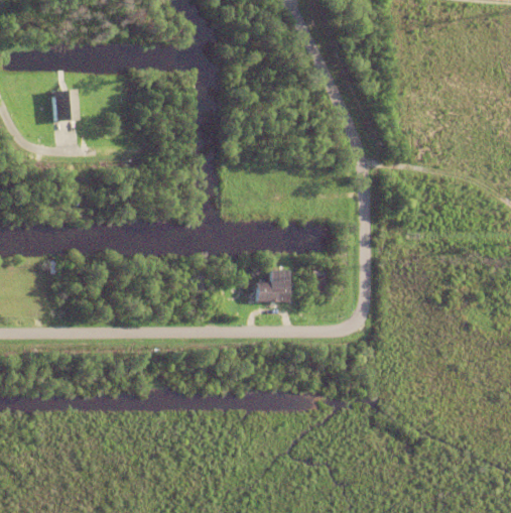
[(54,91),(77,89),(80,119),(57,121),(54,91)]
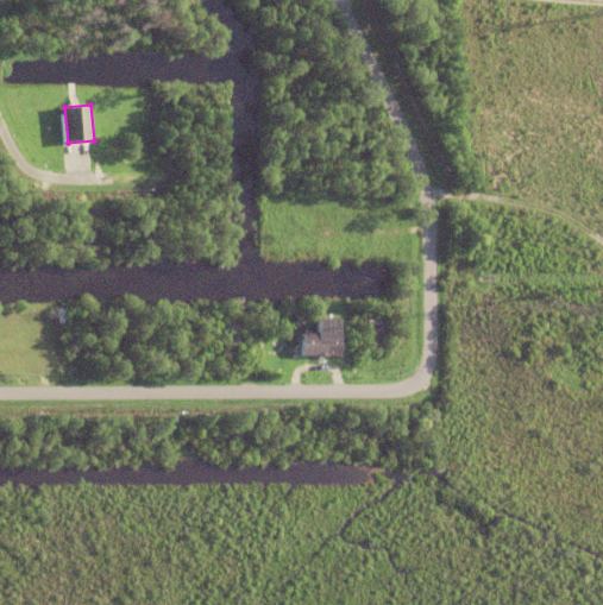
[(257,201),(272,191),(276,197),(261,207),(257,201)]
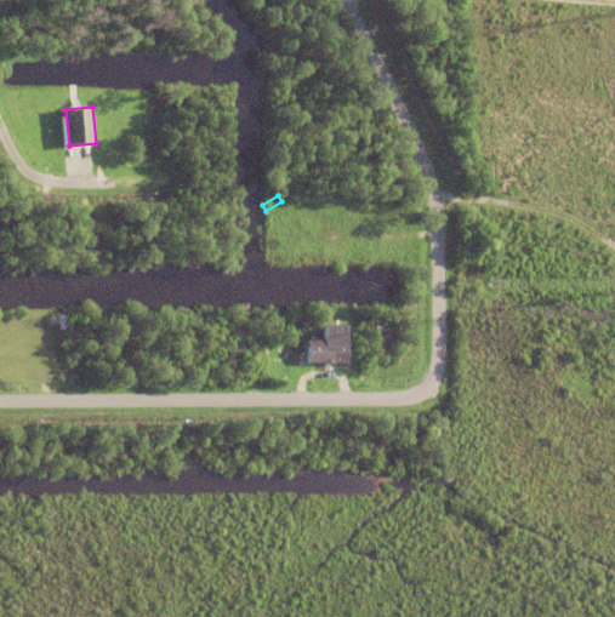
[(290,234),(313,233),(313,247),(290,249),(290,234)]
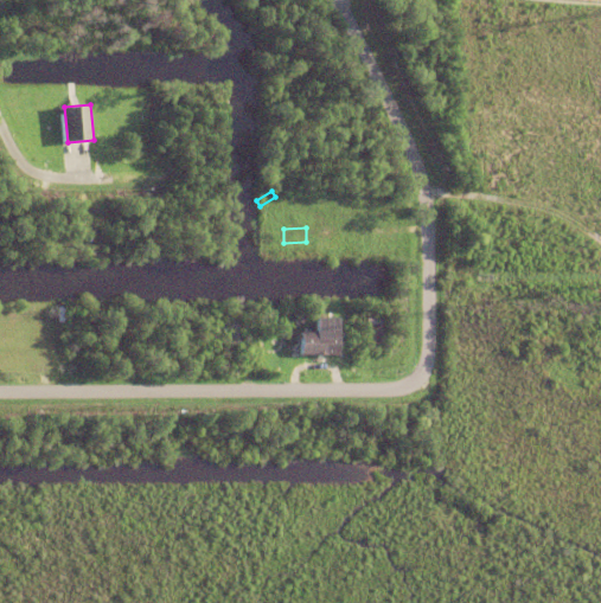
[(370,348),(370,327),(351,327),(350,307),(372,302),(377,313),(390,316),(390,348),(370,348)]
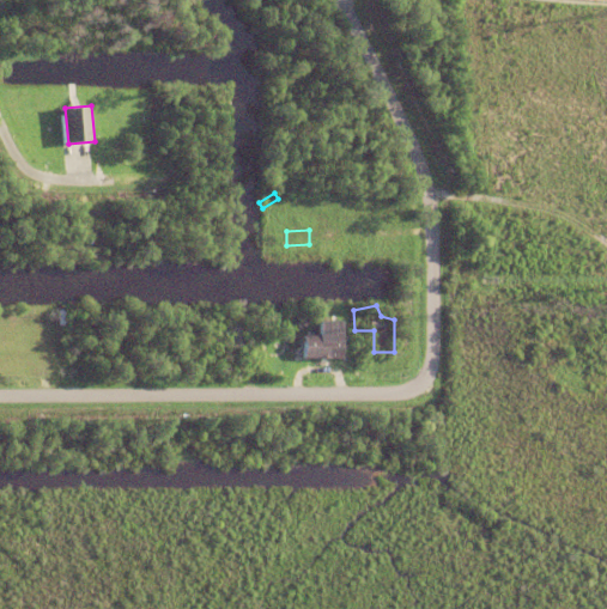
[(313,317),(313,321),(309,321),(309,326),(302,327),(302,315),(309,315),(309,317),(313,317)]
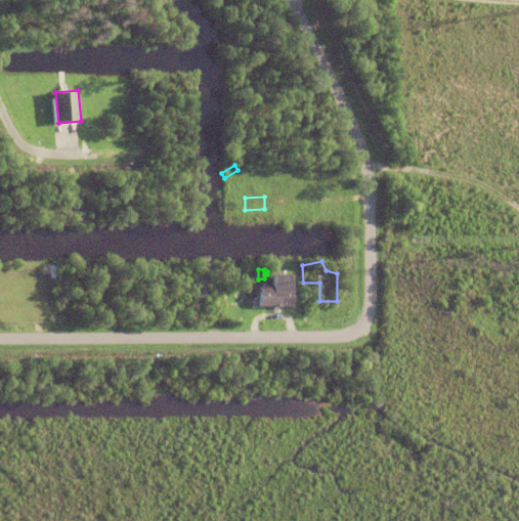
[(261,288),(274,288),(274,275),(294,275),(294,307),(261,307),(261,288)]
